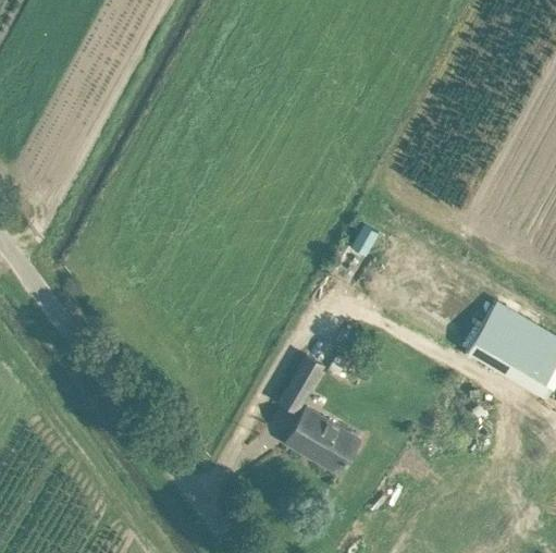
[(555,339),(496,305),(469,353),(547,398),(555,383),(555,339)]
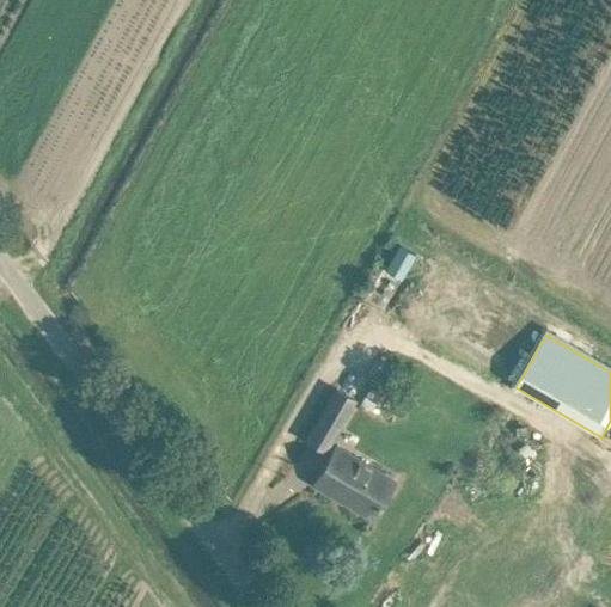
[(338,392),(319,427),(336,436),(355,402),(338,392)]
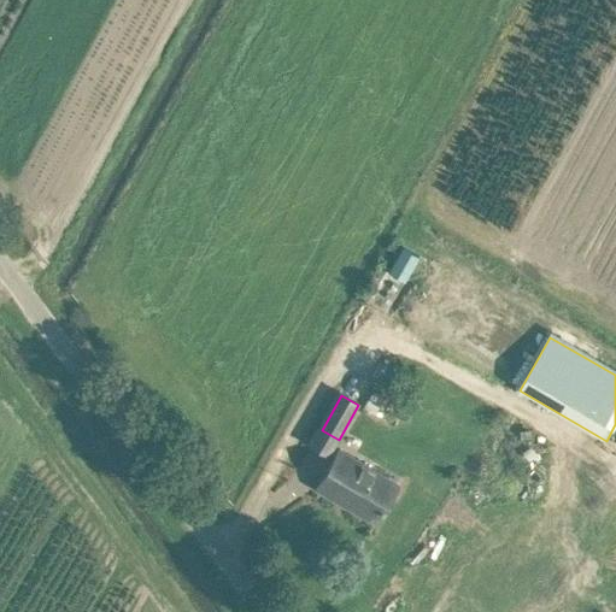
[(375,527),(398,488),(340,454),(317,493),(375,527)]
